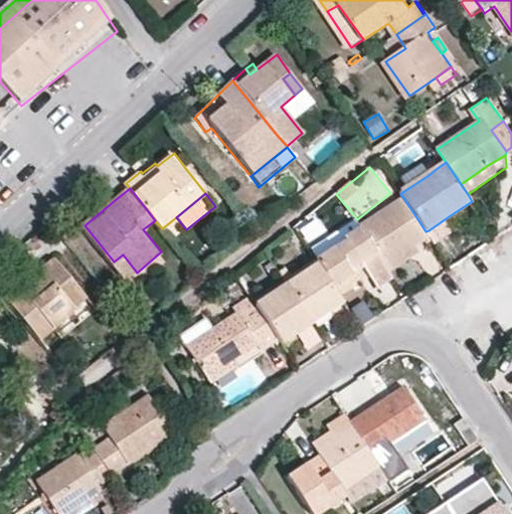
[(383,267),(385,266),(412,246),(429,236),(425,231),(404,199),(362,228),(359,230),(383,267)]
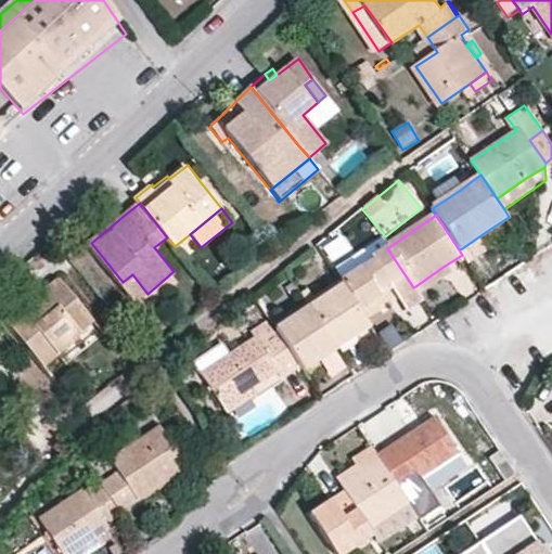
[(487,231),(495,241),(516,227),(509,217),(487,231)]
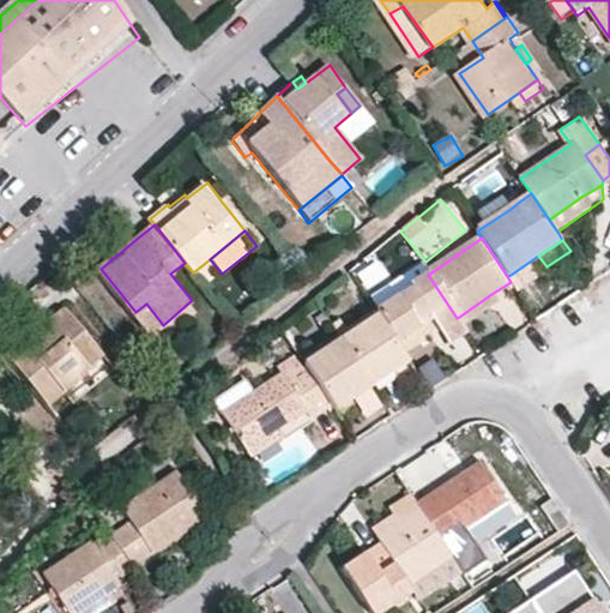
[(428,275),(421,265),(369,301),(378,314),(411,290),(410,288),(428,275)]
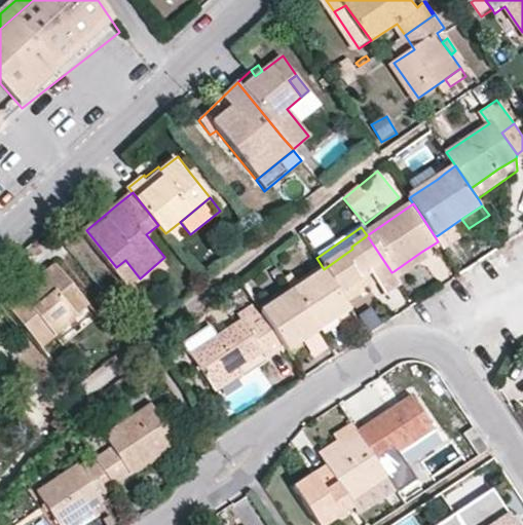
[(359,283),(356,276),(368,268),(371,274),(378,285),(385,296),(400,286),(397,279),(391,272),(367,235),(351,247),(352,249),(324,269),(325,271),(340,294),(359,283)]
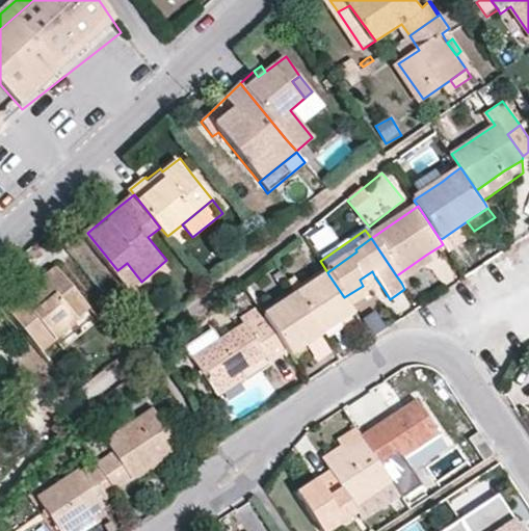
[(431,264),(426,255),(398,274),(396,275),(401,283),(403,282),(404,282),(413,275),(431,264)]
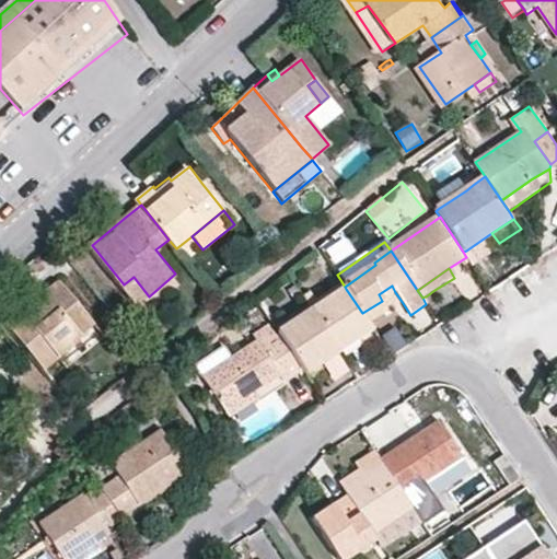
[(139,304),(149,297),(134,277),(124,284),(139,304)]
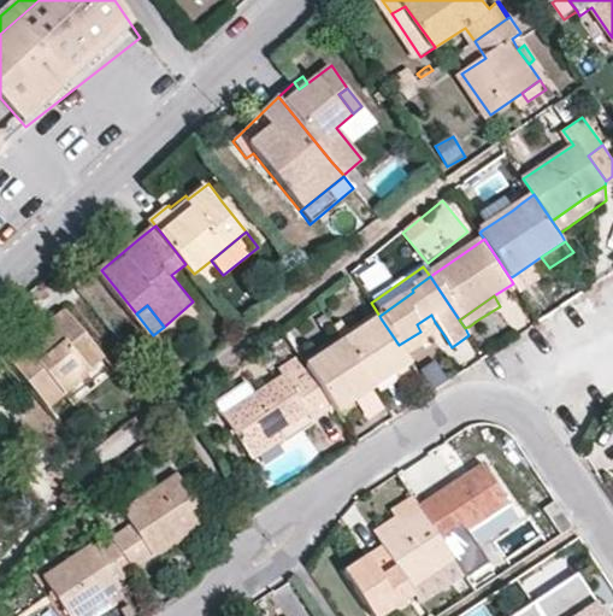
[(65,308),(9,356),(51,406),(66,394),(90,374),(88,370),(105,357),(65,308)]
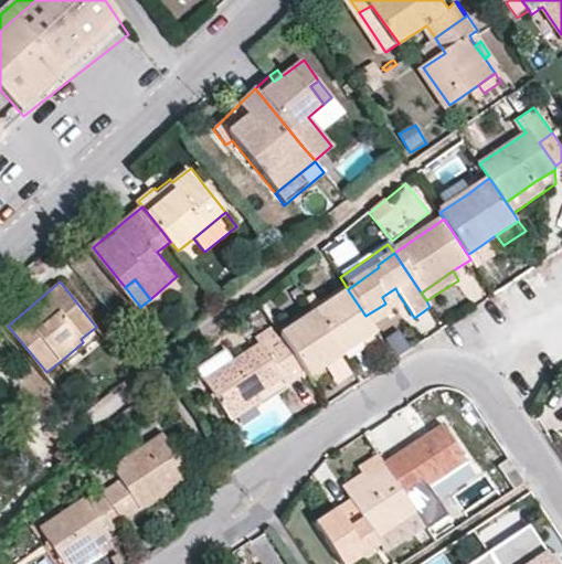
[(399,295),(395,288),(382,297),(385,304),(399,295)]
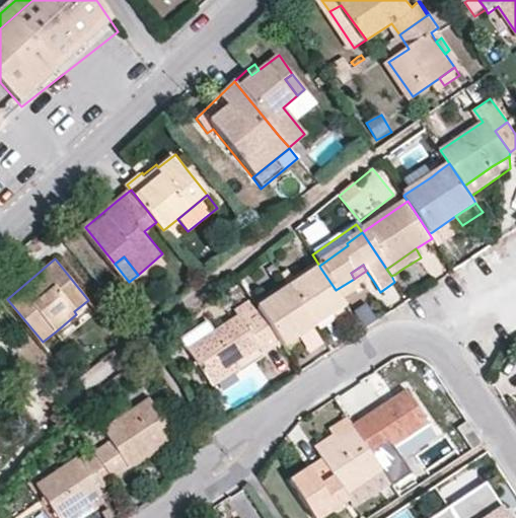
[(320,268),(289,289),(316,330),(347,309),(343,301),(336,290),(320,268)]
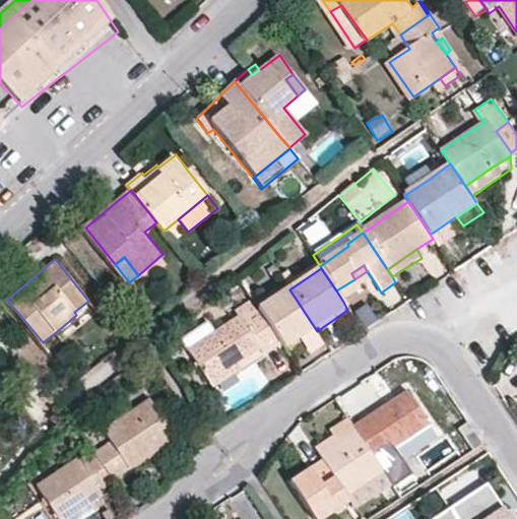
[(362,290),(354,279),(336,290),(343,302),(362,290)]
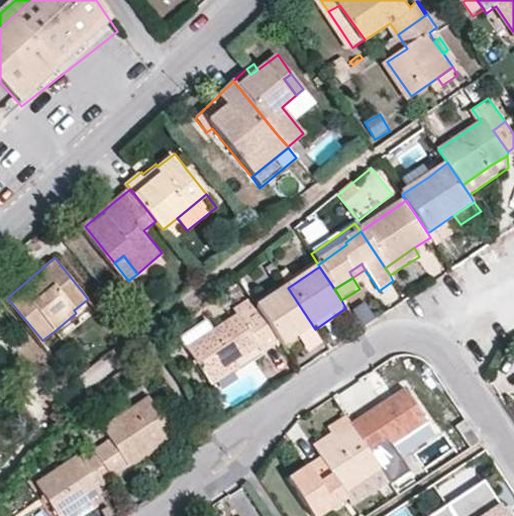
[(288,288),(258,310),(278,340),(283,346),(284,348),(315,329),(288,288)]
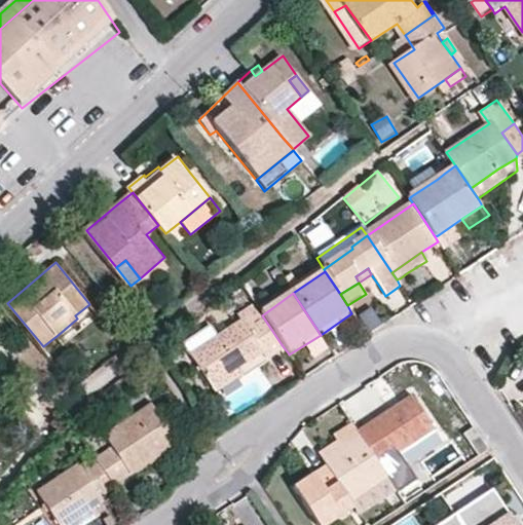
[(194,349),(216,382),(245,364),(266,349),(270,354),(277,350),(283,346),(262,315),(249,323),(246,316),(219,334),(194,349)]
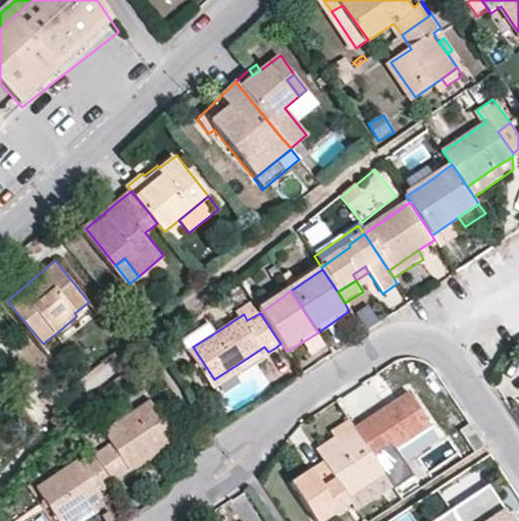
[(187,336),(193,347),(217,331),(214,326),(211,322),(210,321),(187,336)]
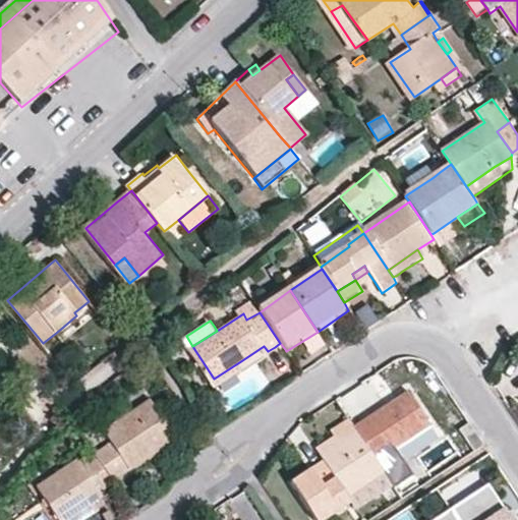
[(280,343),(275,347),(279,351),(285,349),(280,343)]
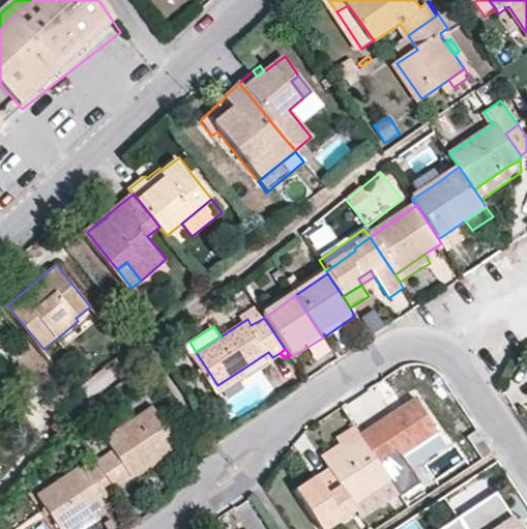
[(217,385),(221,391),(250,373),(246,366),(217,385)]
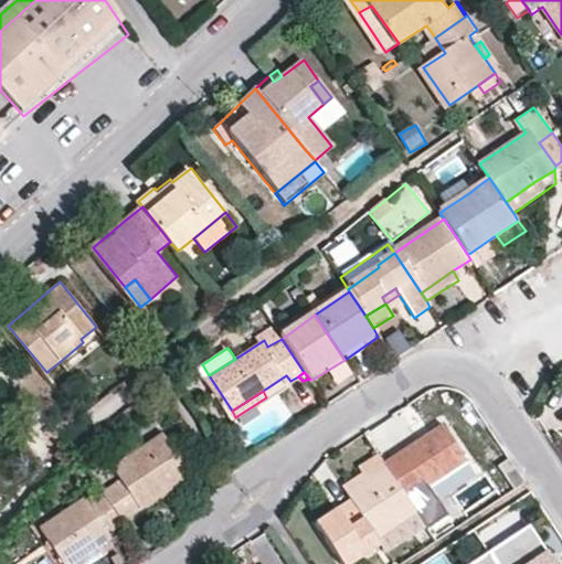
[(467,459),(443,423),(386,459),(411,496),(439,477),(467,459)]
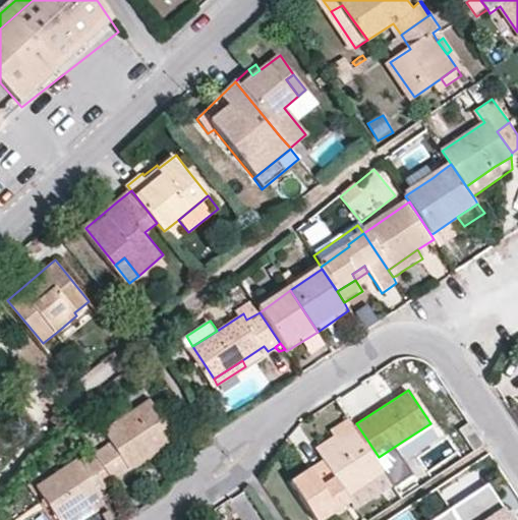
[(134,409),(136,413),(110,431),(117,440),(99,452),(101,455),(117,478),(181,435),(158,399),(144,407),(141,405),(134,409)]
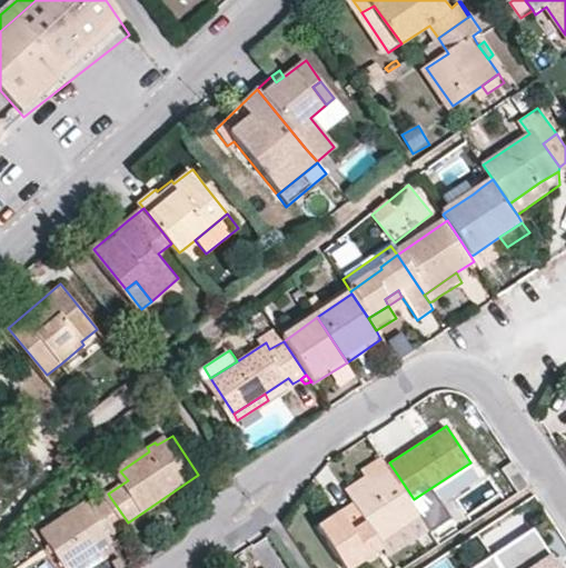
[(350,518),(343,508),(318,525),(347,567),(350,567),(387,544),(380,535),(420,509),(414,499),(389,462),(384,454),(366,465),(368,470),(375,479),(353,492),(357,499),(363,510),(367,517),(355,524),(350,518)]
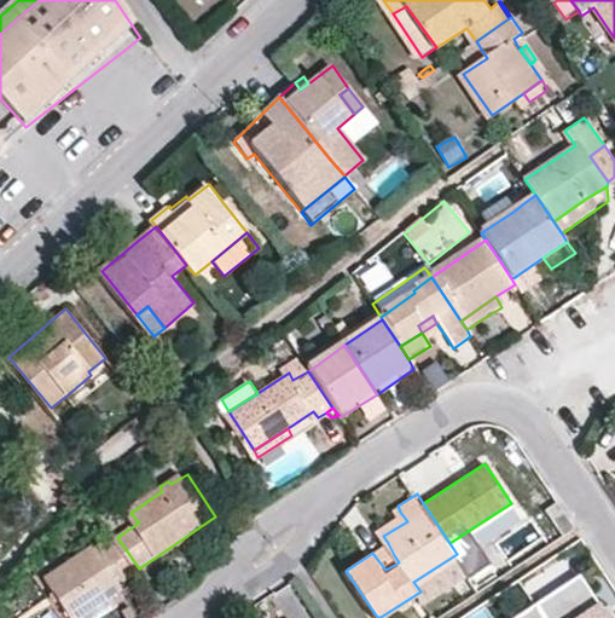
[(481,523),(487,529),(511,513),(516,509),(511,503),(481,523)]
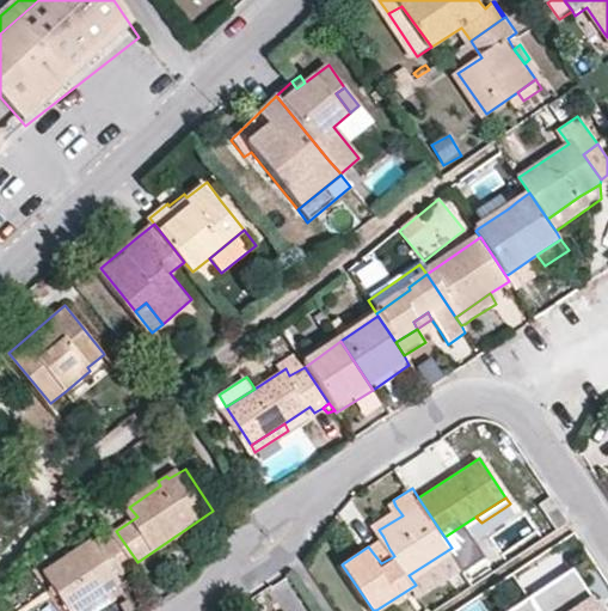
[(403,515),(395,506),(374,520),(379,530),(403,515)]
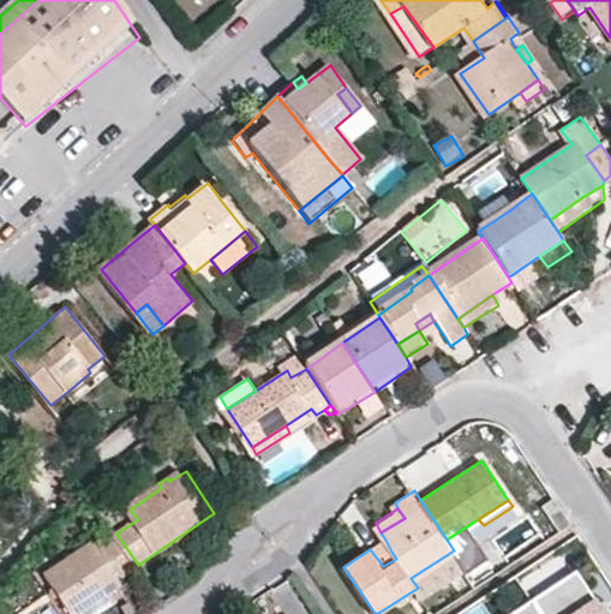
[(97,613),(118,601),(113,594),(127,584),(124,579),(141,570),(138,565),(119,537),(102,548),(100,543),(49,574),(75,613),(97,613)]
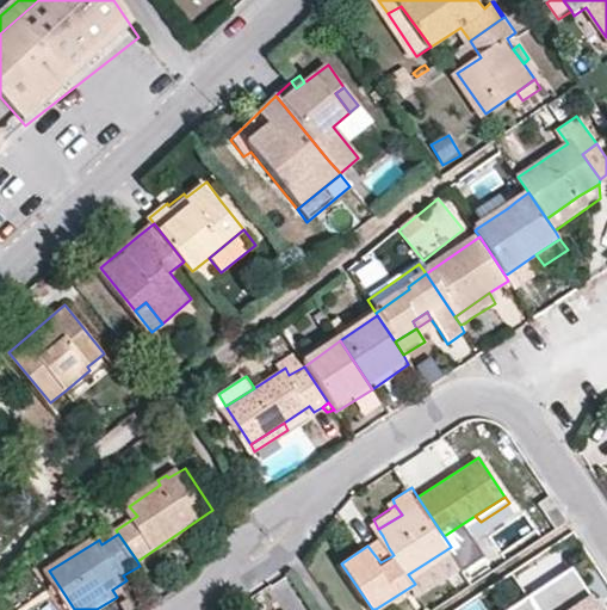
[(389,548),(383,536),(367,546),(376,556),(381,562),(394,555),(389,548)]
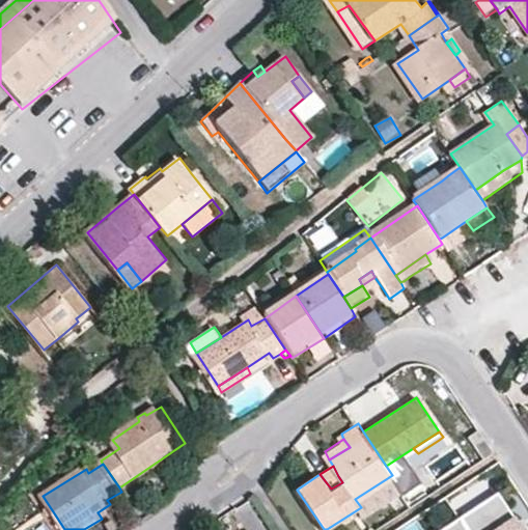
[(361,507),(364,513),(401,490),(392,475),(355,499),(361,507)]
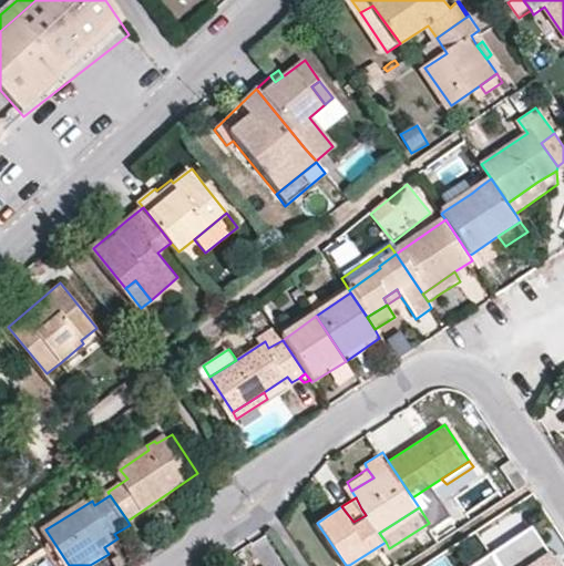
[(557,565),(534,530),(479,565),(557,565)]
